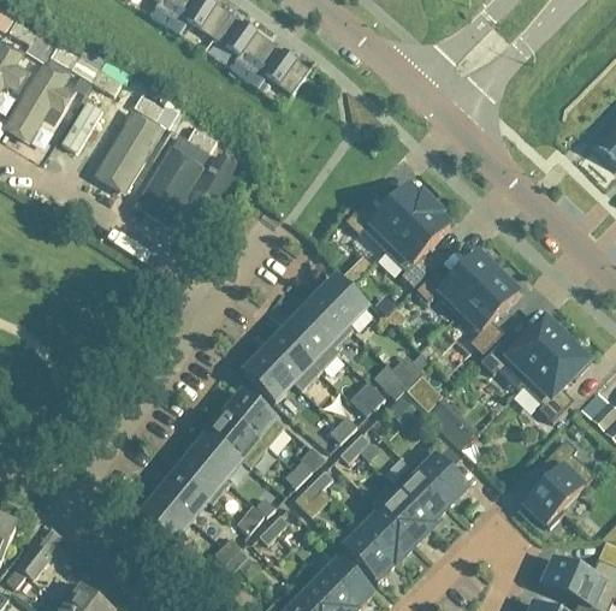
[(164,27),(182,0),(152,0),(158,4),(149,17),(164,27)]
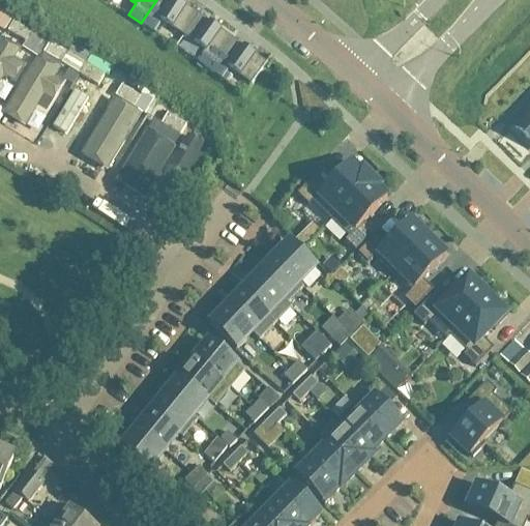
[(198,13),(177,0),(156,0),(141,23),(154,31),(162,21),(182,35),(198,13)]
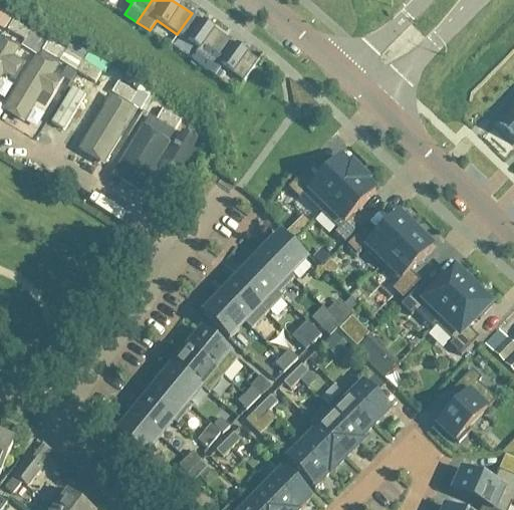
[(6,26),(12,15),(10,14),(0,7),(0,29),(3,31),(6,26)]
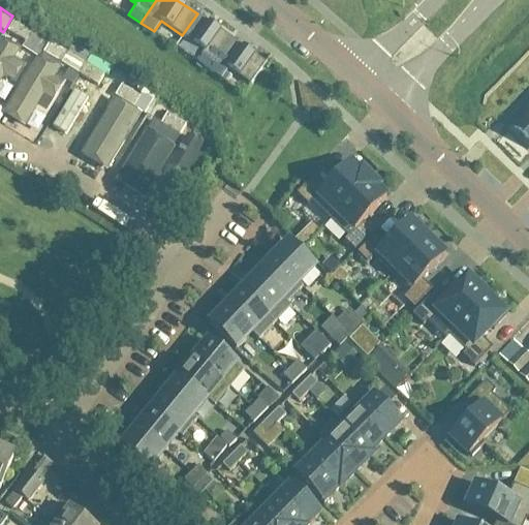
[(209,68),(230,36),(197,13),(182,35),(204,50),(196,60),(209,68)]
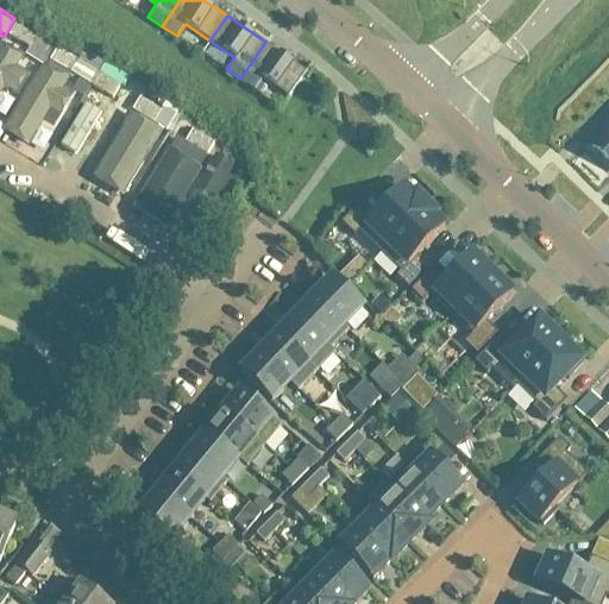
[(37,31),(14,18),(7,31),(29,44),(37,31)]
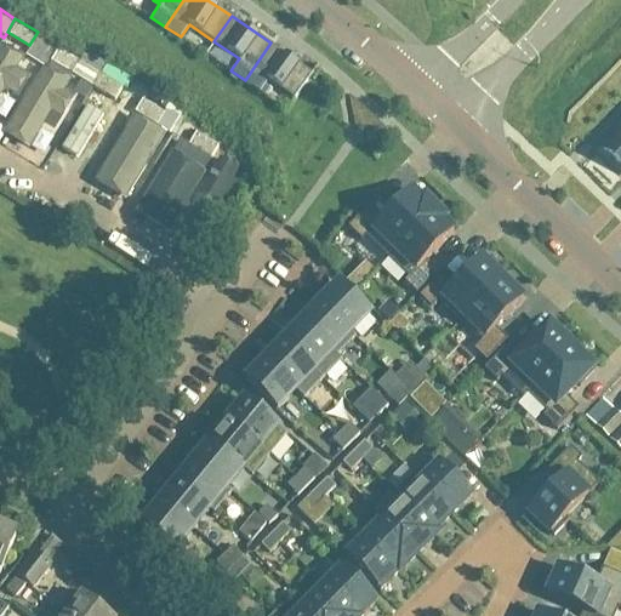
[(271,43),(245,80),(260,91),(268,78),(295,96),(312,70),(271,43)]
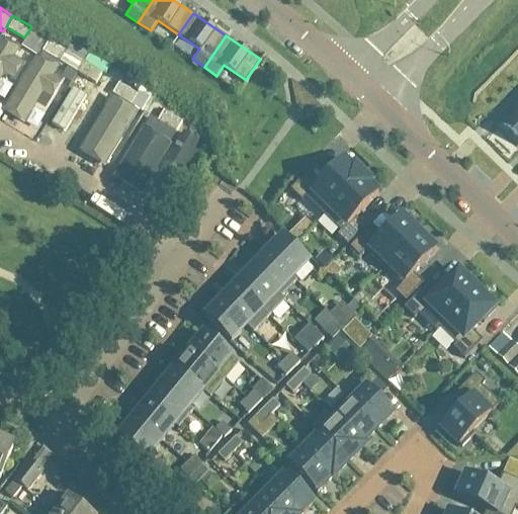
[(8,55),(14,47),(0,37),(0,77),(1,75),(7,79),(19,61),(8,55)]
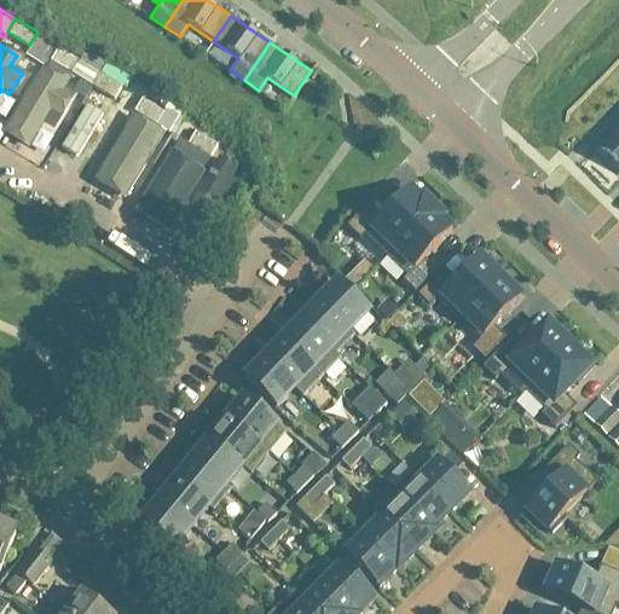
[(79,58),(57,45),(50,57),(71,70),(79,58)]
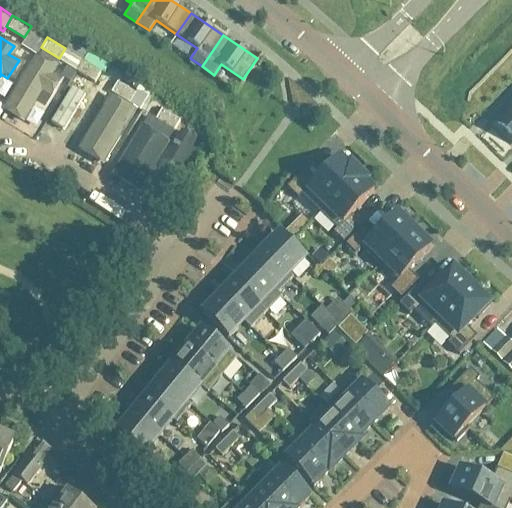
[(2,105),(26,120),(41,97),(46,100),(59,80),(47,73),(51,66),(34,55),(2,105)]
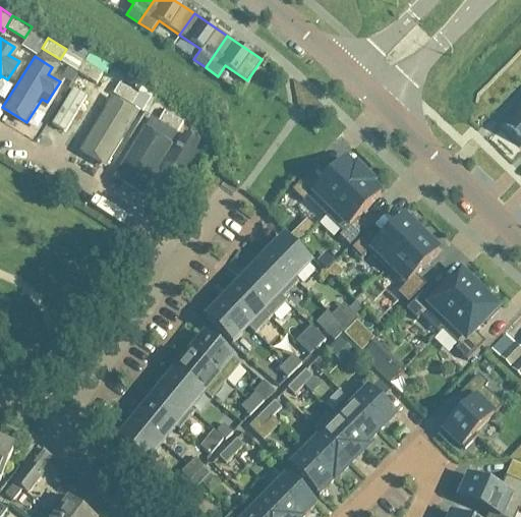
[(102,70),(83,59),(77,69),(96,80),(102,70)]
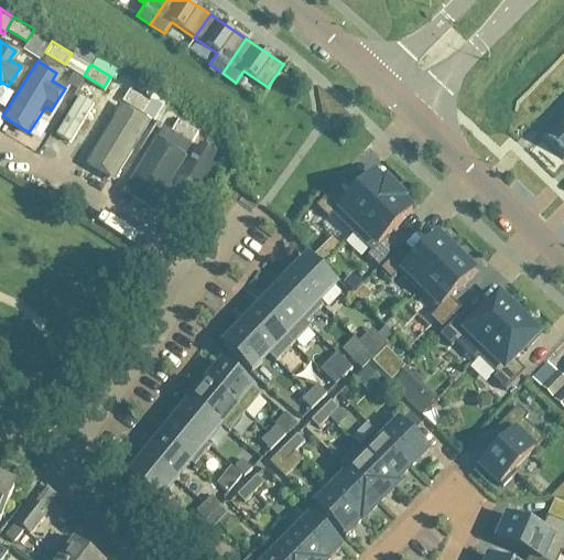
[(117,95),(122,86),(121,85),(110,79),(106,88),(116,94),(117,95)]
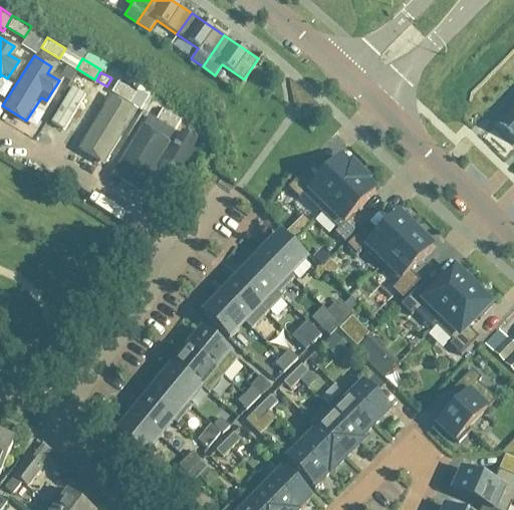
[(136,90),(117,79),(111,89),(130,100),(136,90)]
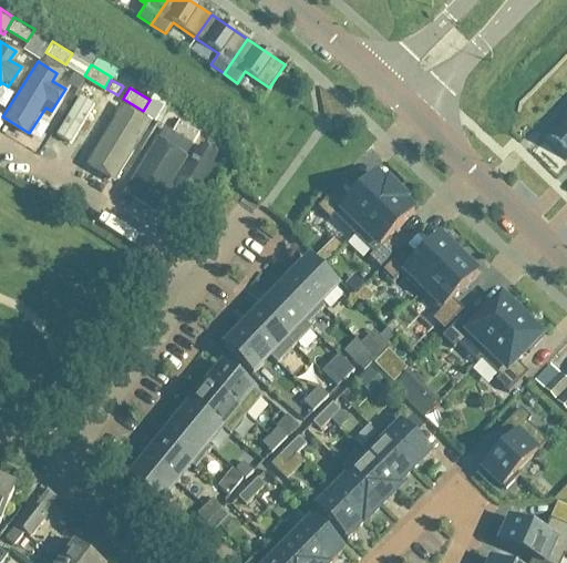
[(104,112),(75,93),(44,142),(60,152),(69,140),(81,147),(104,112)]
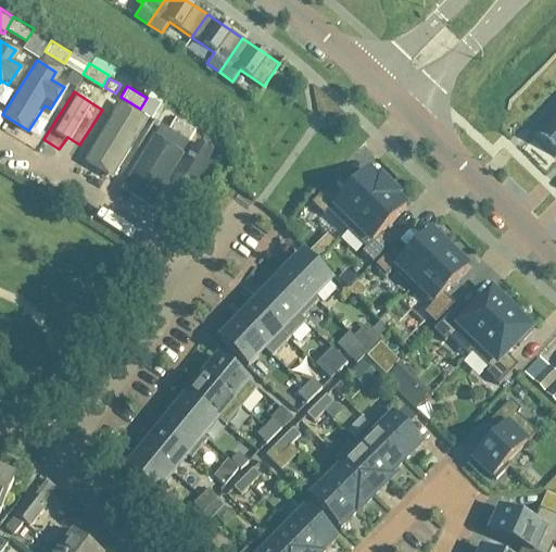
[(110,179),(147,120),(117,101),(80,161),(110,179)]
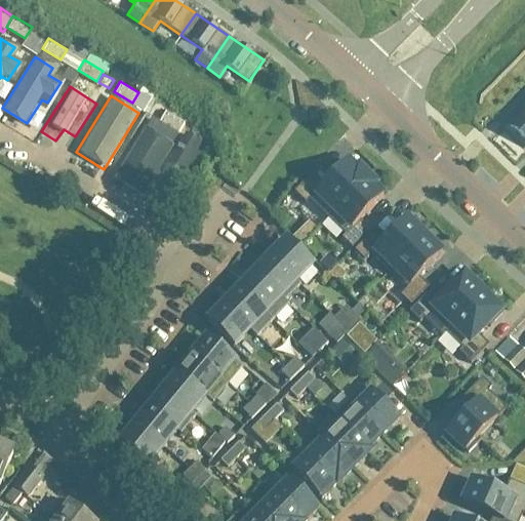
[(524,106),(510,123),(524,137),(524,106)]
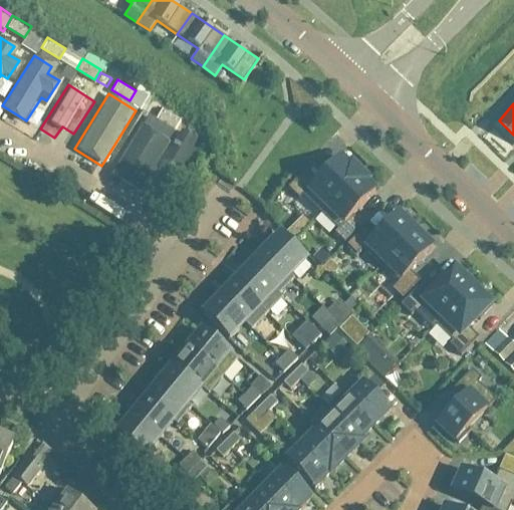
[(180,116),(162,106),(156,116),(174,128),(175,126),(179,118),(180,116)]
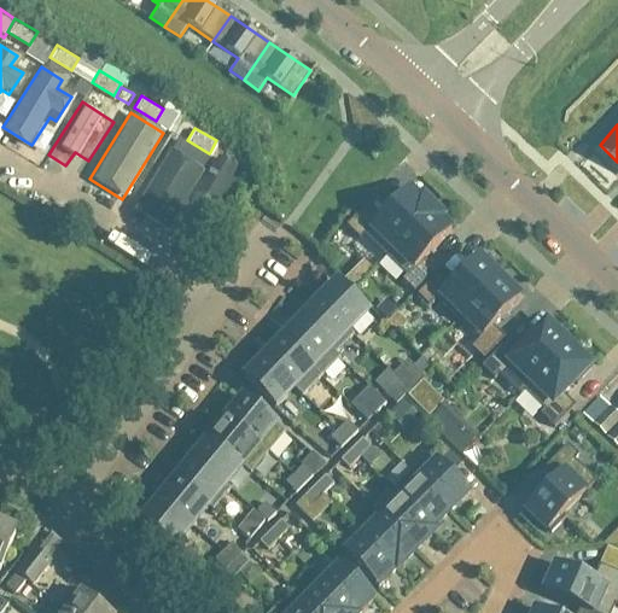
[(216,156),(221,146),(215,142),(210,152),(216,156)]
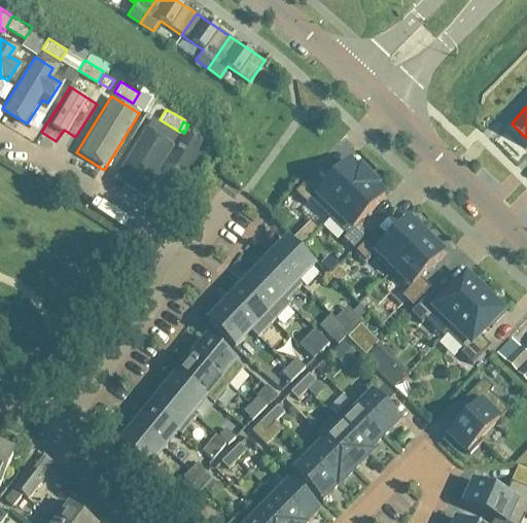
[(142,194),(172,145),(139,125),(109,173),(142,194)]
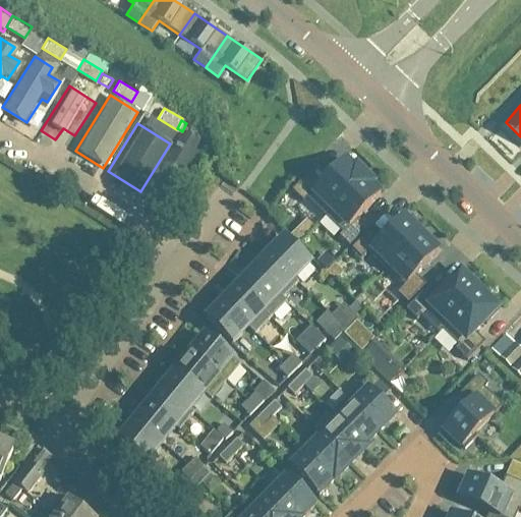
[(184,128),(165,163),(180,171),(199,136),(184,128)]
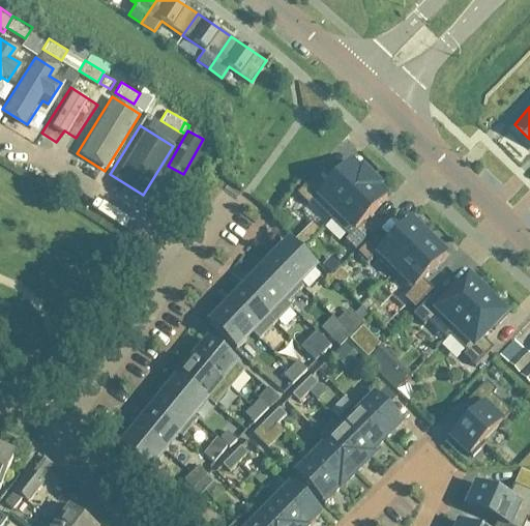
[(359,169),(358,168),(349,159),(326,183),(315,172),(297,192),(308,202),(312,199),(329,216),(371,175),(362,167),(359,169)]
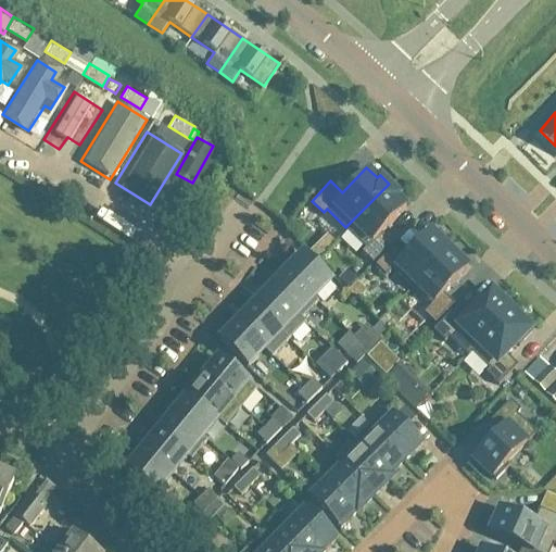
[(394,195),(396,191),(389,184),(345,227),(365,246),(362,250),(371,260),(391,240),(381,230),(405,204),(394,195)]
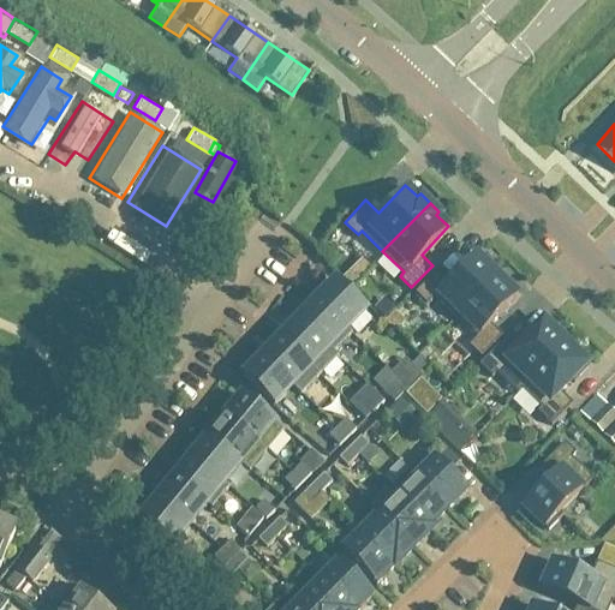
[(103,233),(99,243),(118,252),(123,243),(103,233)]
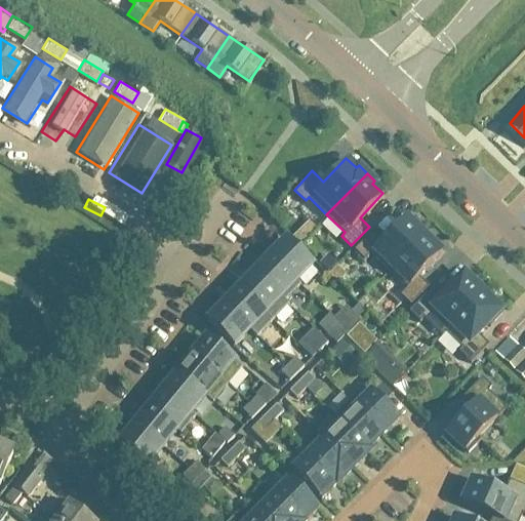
[(381,239),(372,229),(354,248),(364,257),(370,250),(389,268),(426,230),(407,212),(381,239)]
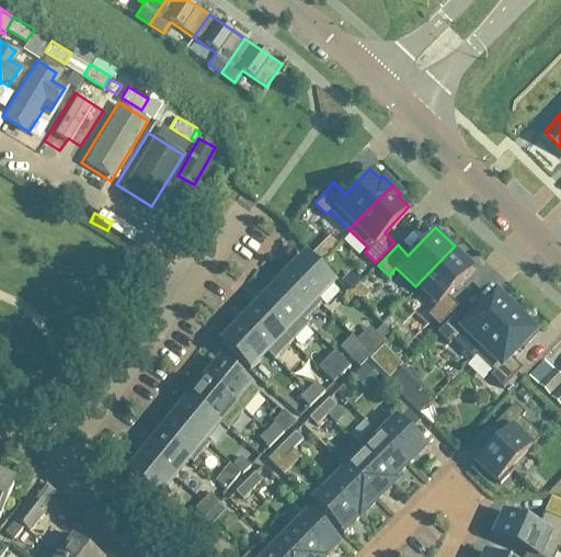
[(447,293),(474,265),(455,246),(415,286),(435,305),(427,313),(438,324),(457,304),(447,293)]
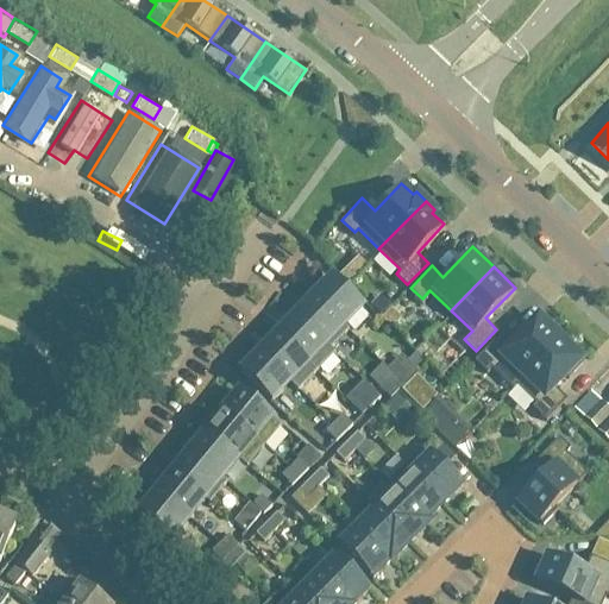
[(332,274),(313,294),(347,327),(349,326),(345,322),(362,303),(332,274)]
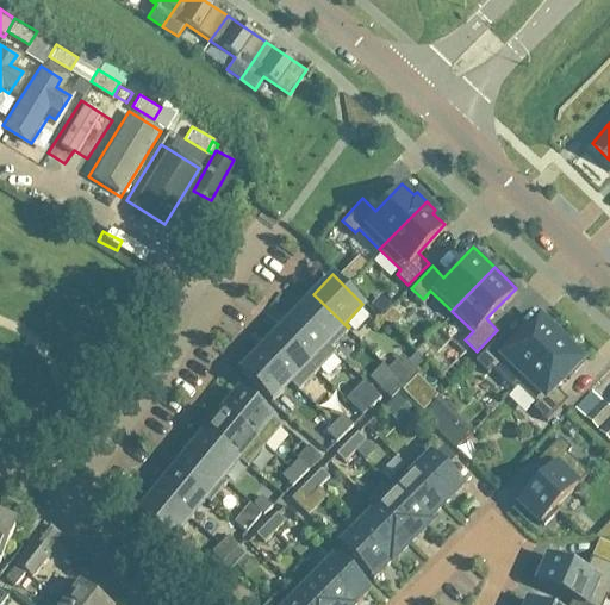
[(331,345),(348,328),(313,294),(296,313),(334,350),(335,349),(331,345)]
